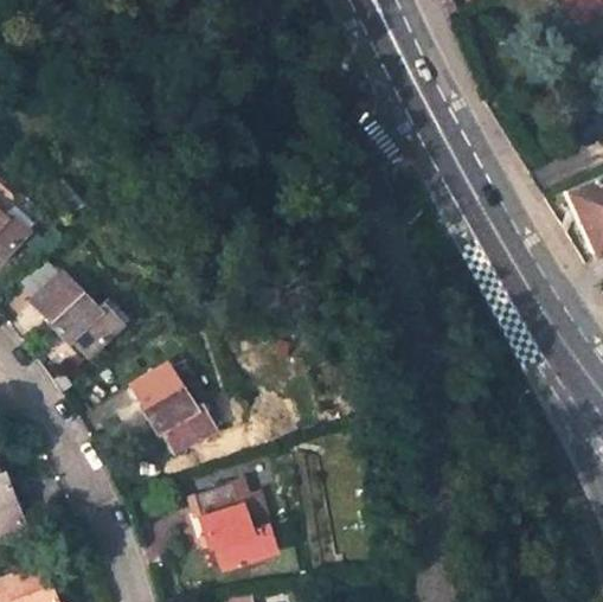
[(572,0),(577,11),(602,0),(572,0)]
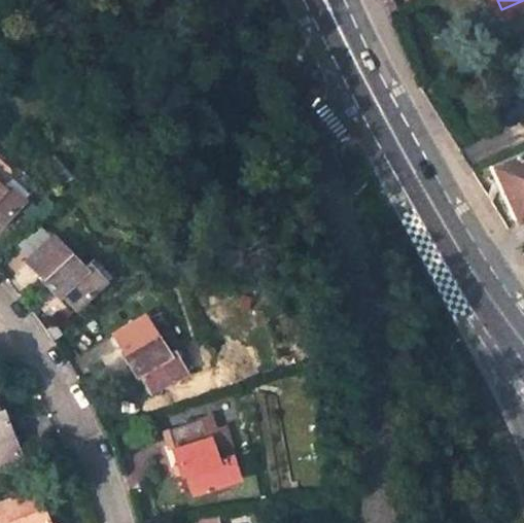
[(523,140),(489,155),(507,199),(514,216),(523,212),(523,140)]
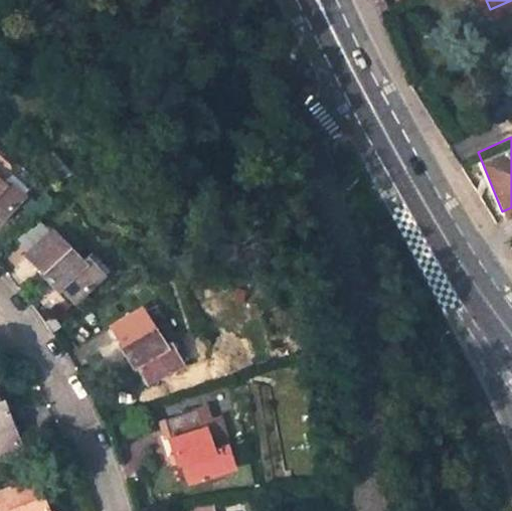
[(0,216),(28,190),(12,174),(2,184),(0,182),(0,216)]
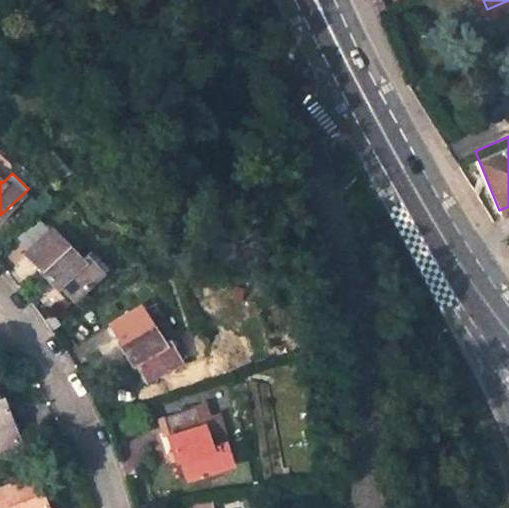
[(104,273),(90,253),(75,264),(51,234),(25,253),(50,285),(55,283),(70,300),(104,273)]
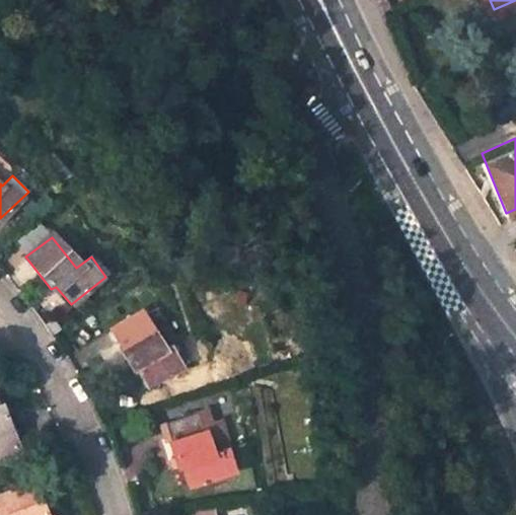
[(136,365),(147,383),(186,361),(174,344),(160,351),(136,311),(109,328),(131,367),(136,365)]
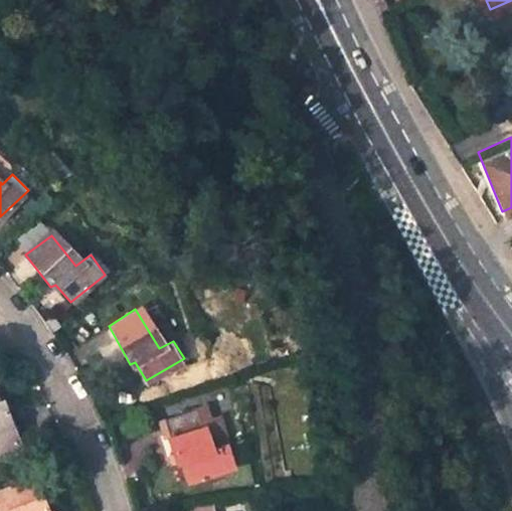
[(0,444),(14,439),(0,406),(0,444)]
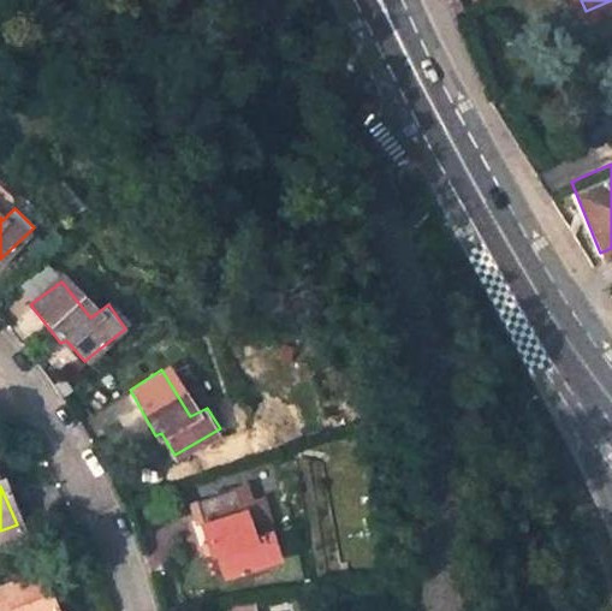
[(232,491),(251,544),(251,545),(257,544),(267,540),(275,537),(265,503),(255,506),(248,486),(232,491)]
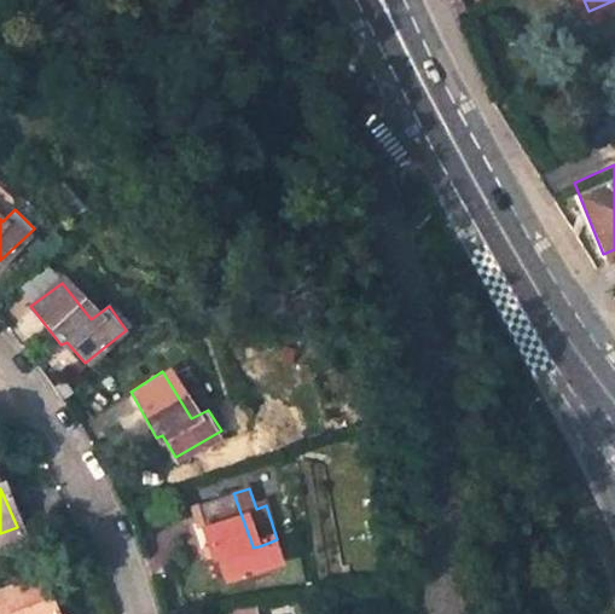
[(253,546),(233,493),(196,507),(214,560),(220,559),(227,581),(276,565),(268,543),(259,546),(253,548),(253,546)]
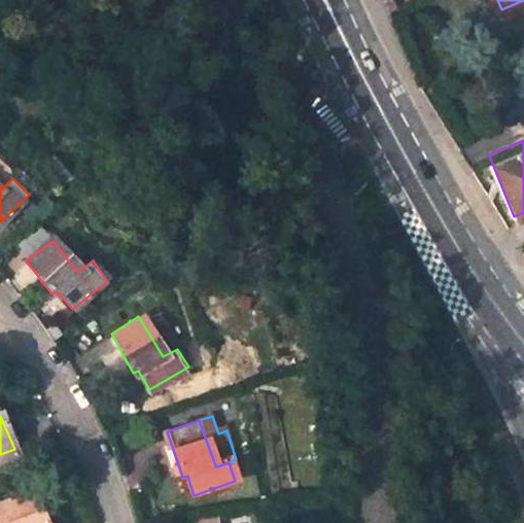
[(0,522),(8,522),(10,522),(46,522),(42,512),(37,512),(29,491),(0,502),(0,522)]
